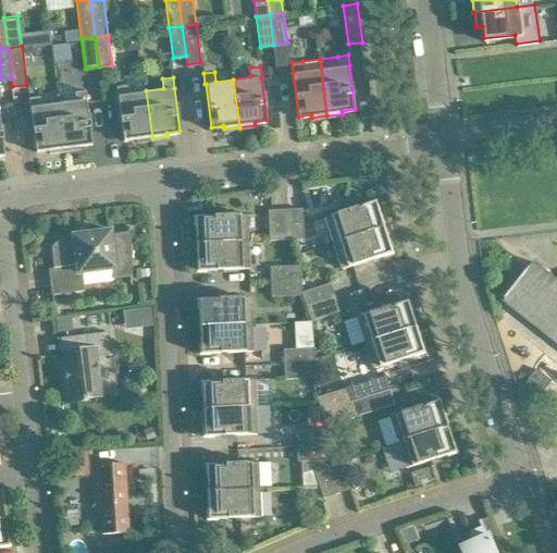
[(152,138),(146,90),(128,93),(127,83),(116,85),(118,95),(123,138),(136,137),(136,140),(152,138)]
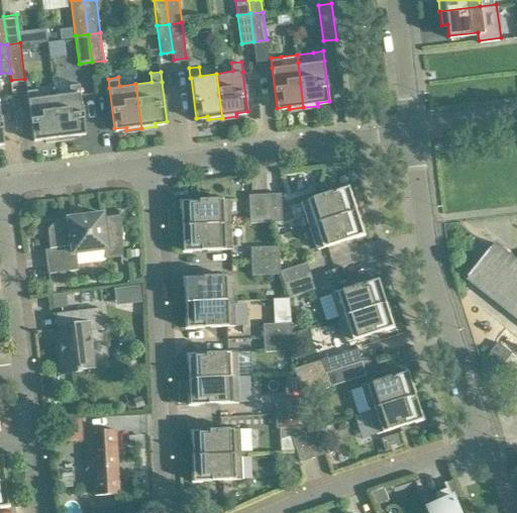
[(85,132),(81,92),(80,82),(70,83),(71,92),(55,94),(60,138),(74,136),(74,133),(85,132)]
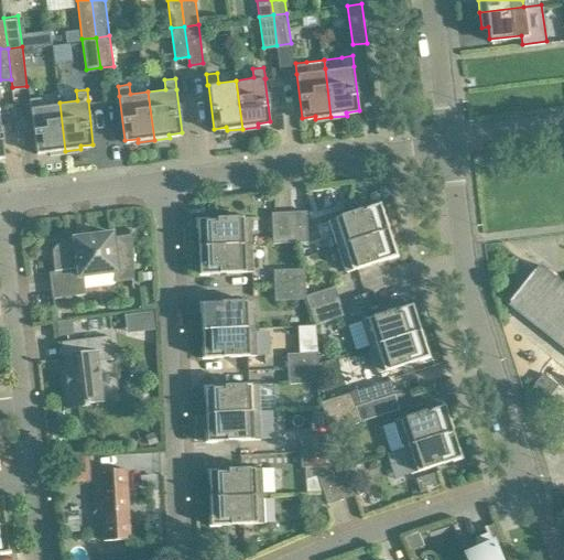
[(65,151),(60,103),(42,105),(41,95),(29,97),(31,108),(36,151),(50,150),(50,153),(65,151)]
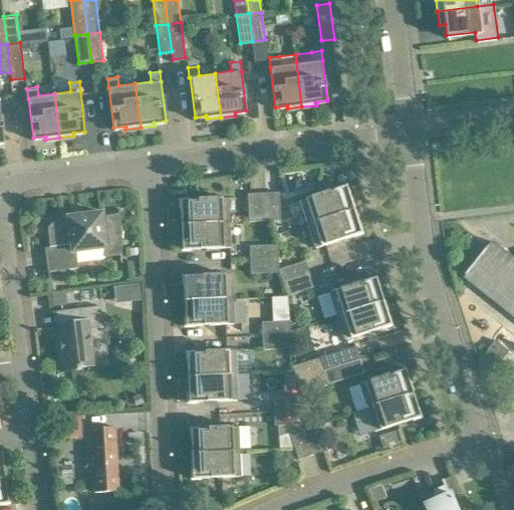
[(308,222),(353,207),(346,183),(300,198),(308,222)]
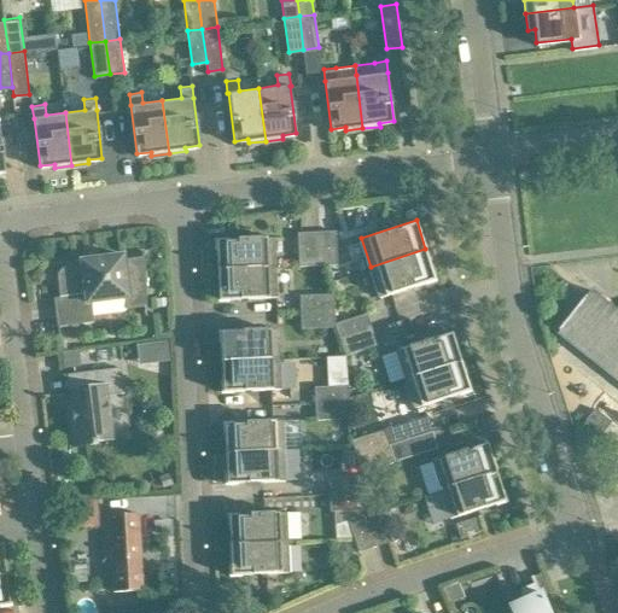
[(320,263),(318,228),(297,229),(298,264),(320,263)]
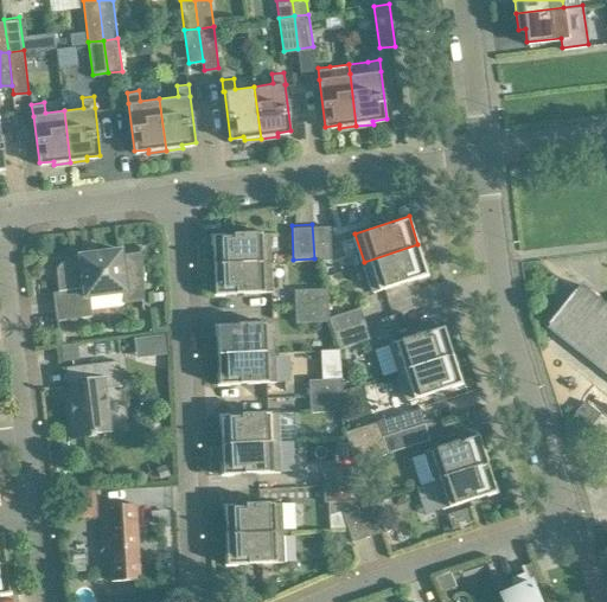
[(331,257),(330,224),(312,224),(314,258),(331,257)]
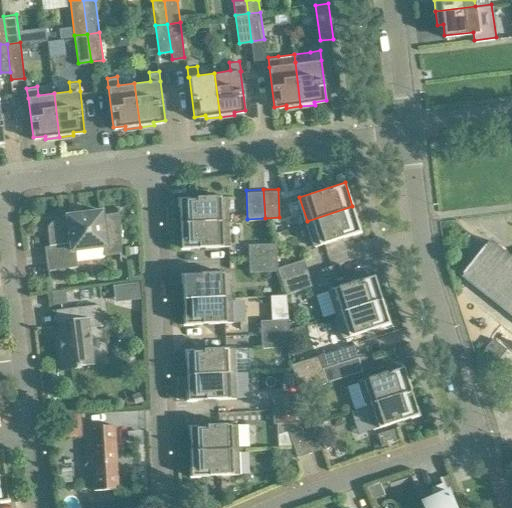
[(228,219),(227,195),(179,197),(180,222),(228,219)]
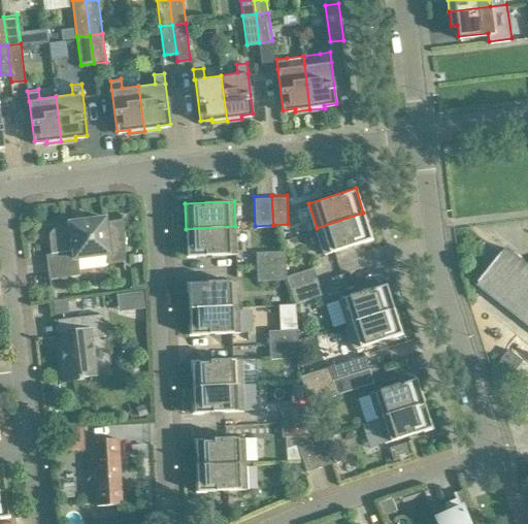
[(371,237),(363,213),(317,228),(324,252),(371,237)]
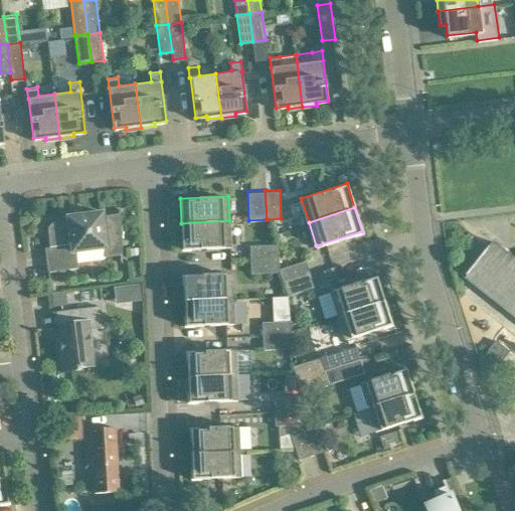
[(120,240),(121,211),(103,213),(103,210),(67,214),(67,218),(55,219),(53,220),(51,221),(50,222),(49,223),(48,225),(47,227),(47,229),(50,245),(50,251),(45,252),(47,270),(77,267),(75,249),(104,246),(107,245),(107,242),(120,240)]
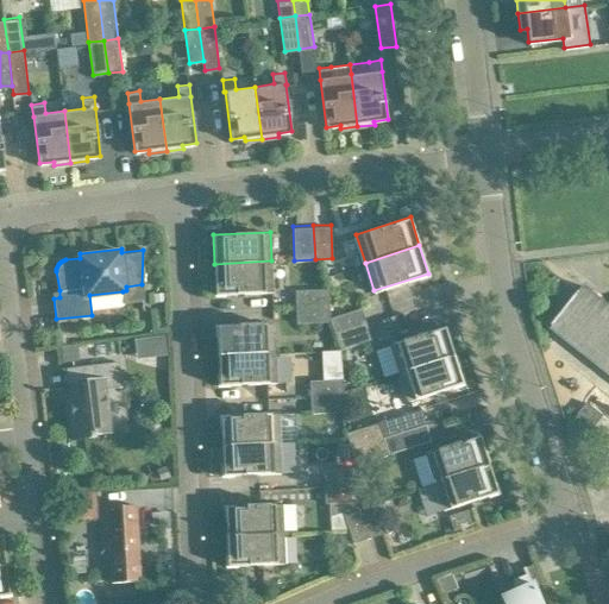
[(272,290),(271,260),(214,264),(215,293),(272,290)]
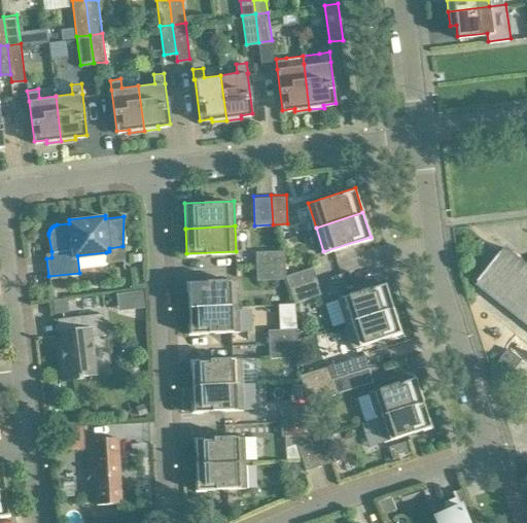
[(526,260),(525,262),(503,244),(476,279),(526,319),(526,260)]
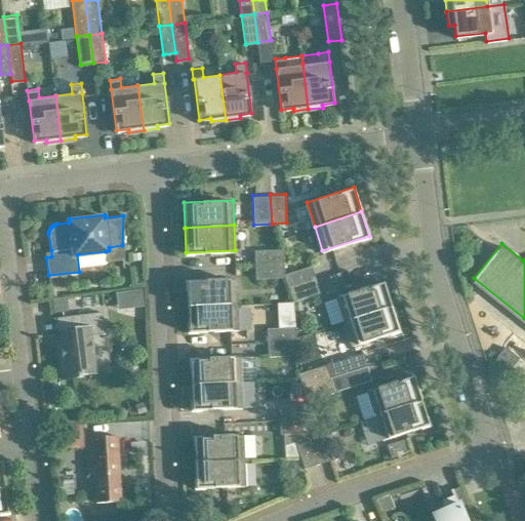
[(284,262),(283,247),(254,248),(254,263),(284,262)]
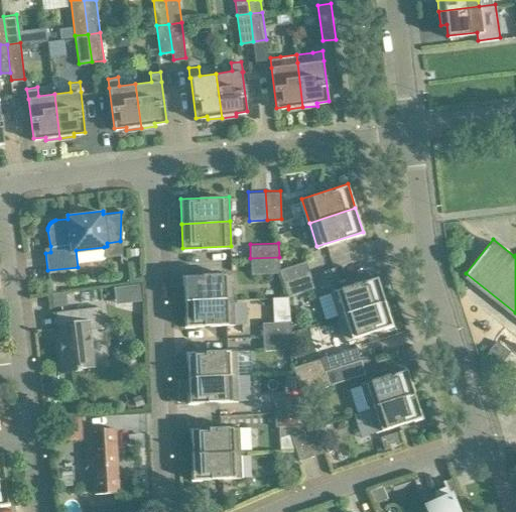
[(139,246),(130,247),(131,254),(140,253),(139,246)]
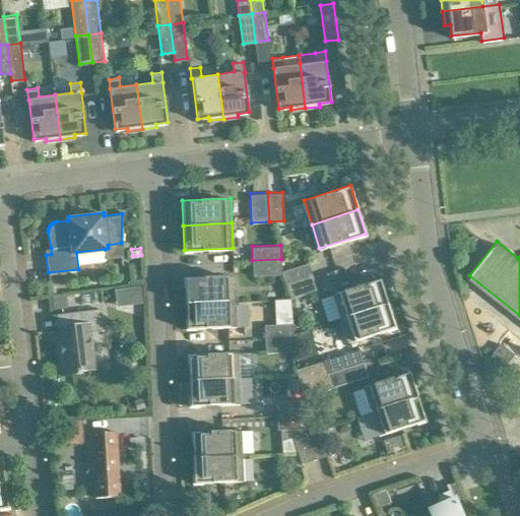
[(281,270),(281,259),(252,260),(253,274),(282,273),(281,270)]
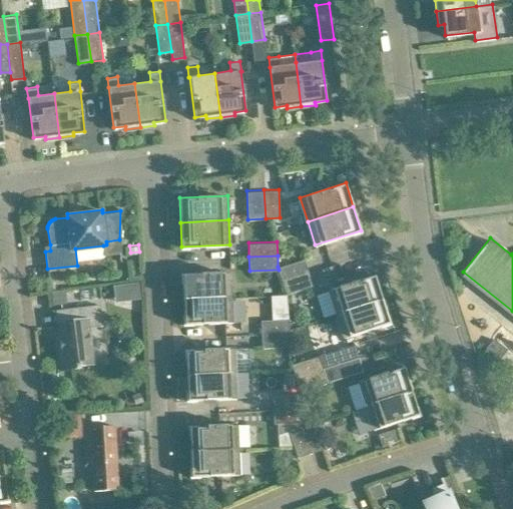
[(282,281),(309,272),(305,258),(278,267),(279,270),(282,281)]
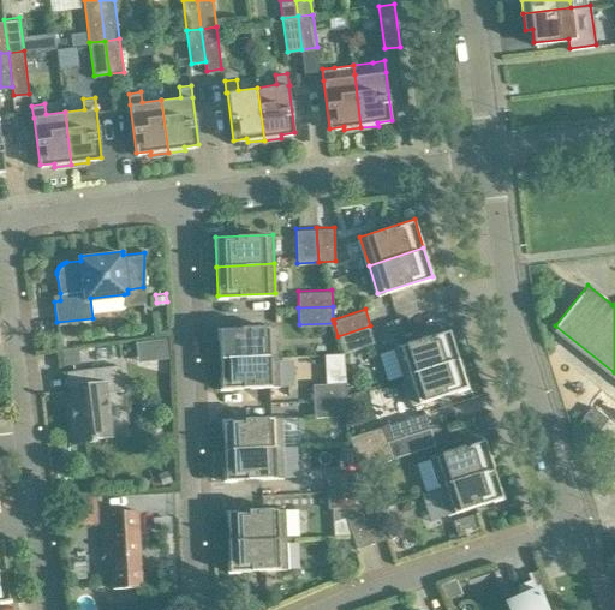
[(278,354),(276,324),(219,328),(220,358),(278,354)]
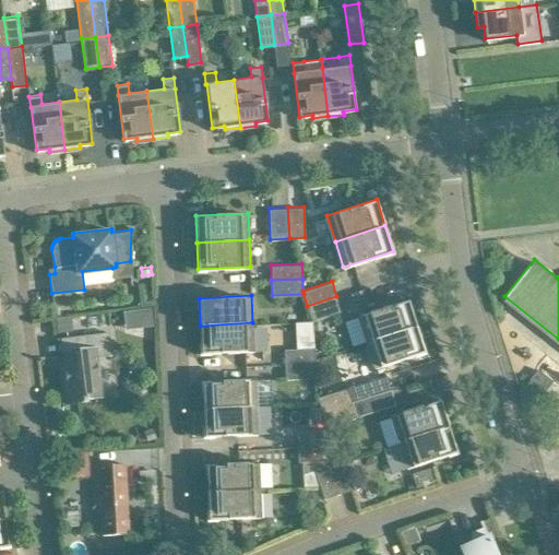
[(341,310),(336,296),(307,306),(311,320),(341,310)]
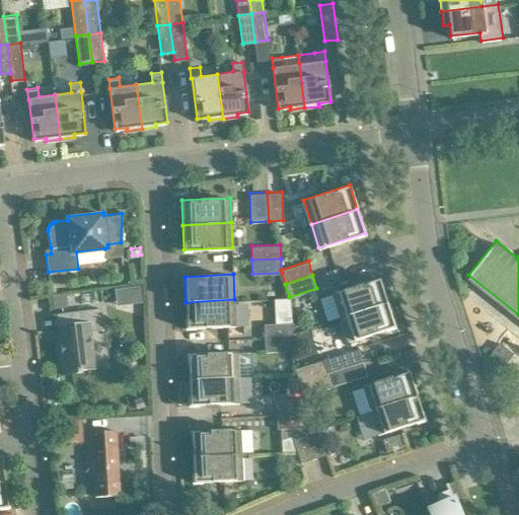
[(387,301),(379,278),(332,292),(341,316),(387,301)]
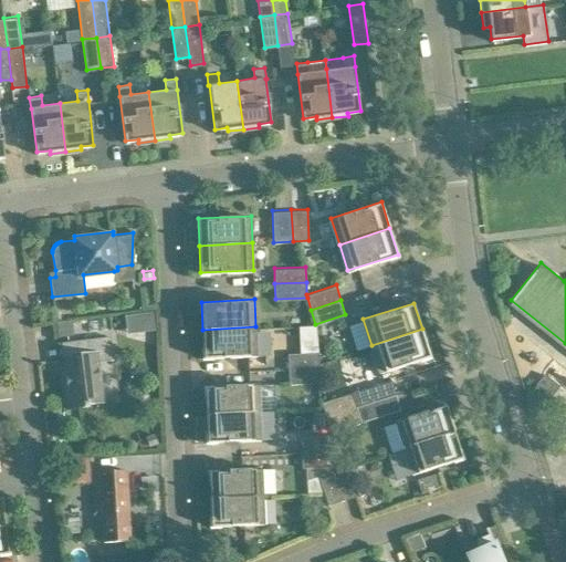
[(69,332),(67,320),(58,321),(59,334),(69,332)]
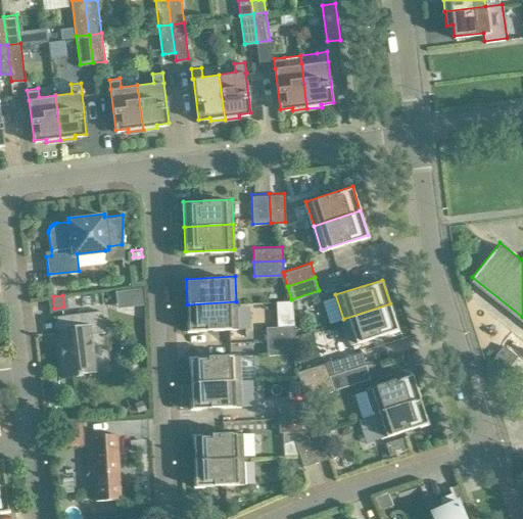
[(237,327),(236,301),(187,304),(188,329),(237,327)]
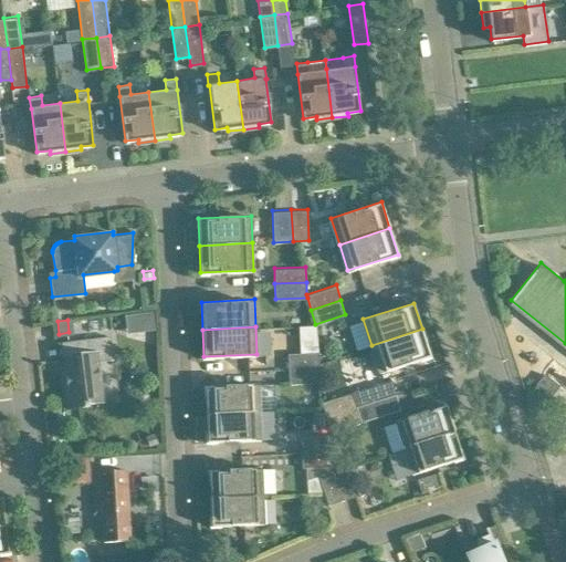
[(430,355),(422,329),(371,345),(380,372),(430,355)]
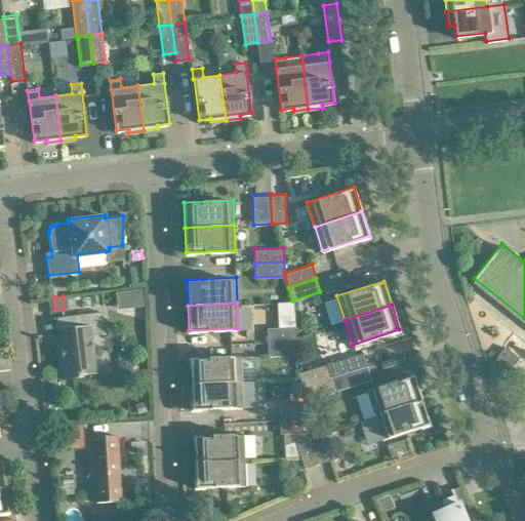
[(95,370),(89,326),(102,325),(99,312),(103,312),(103,311),(61,316),(62,328),(58,328),(62,356),(58,356),(62,377),(82,374),(82,372),(95,370)]
